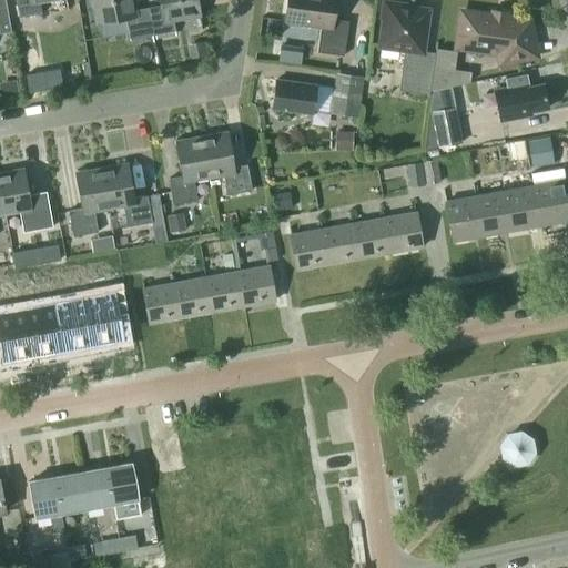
[(47,0),(16,0),(19,17),(42,12),(40,1),(47,0)]
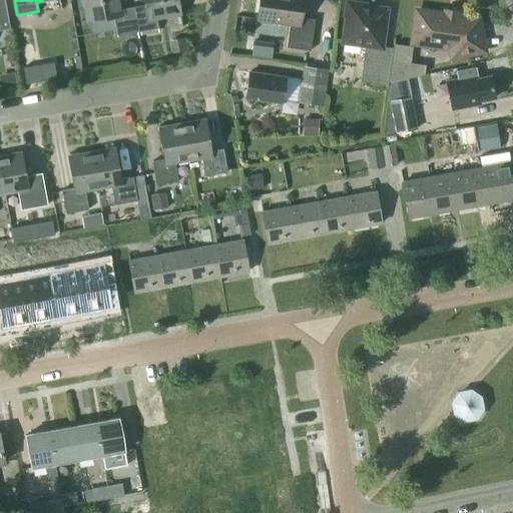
[(117,35),(138,31),(133,6),(122,9),(120,0),(83,0),(87,20),(114,15),(117,35)]
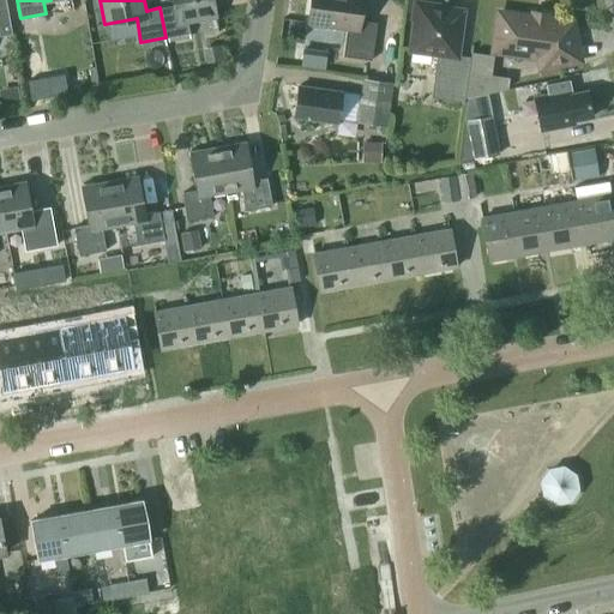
[(190,34),(187,22),(216,16),(212,0),(174,0),(175,5),(160,7),(166,37),(190,34)]
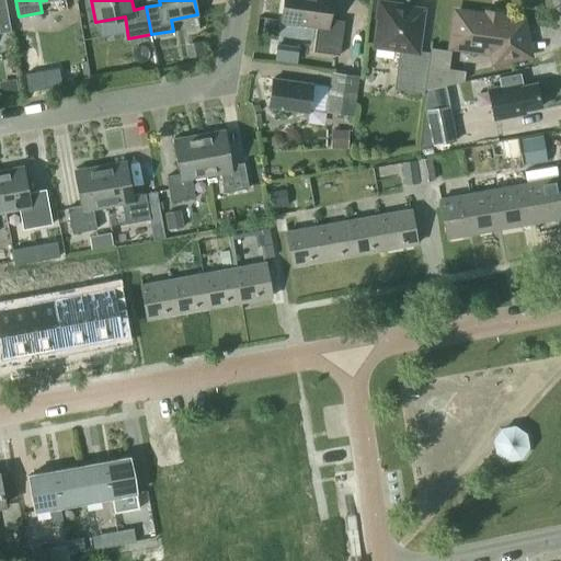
[(317,26),(313,52),(340,55),(344,21),(329,19),(331,0),(284,0),(282,21),(317,26)]
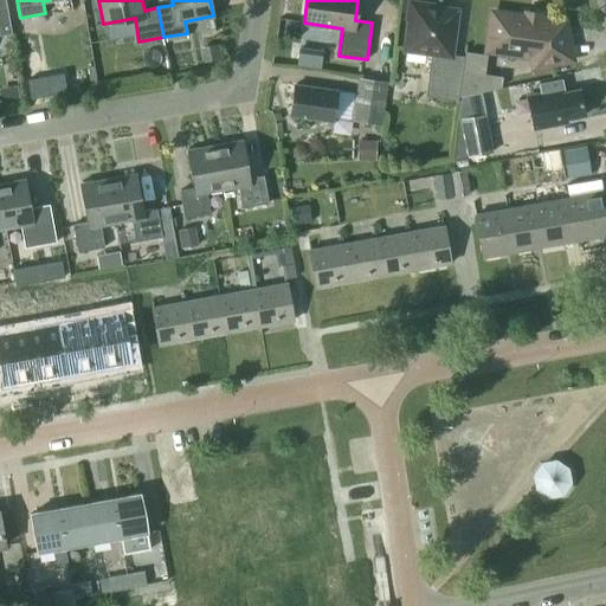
[(464,56),(450,55),(456,11),(430,7),(430,4),(408,1),(406,19),(410,20),(406,50),(431,53),(425,97),(458,101),(458,97),(463,68),(464,56)]
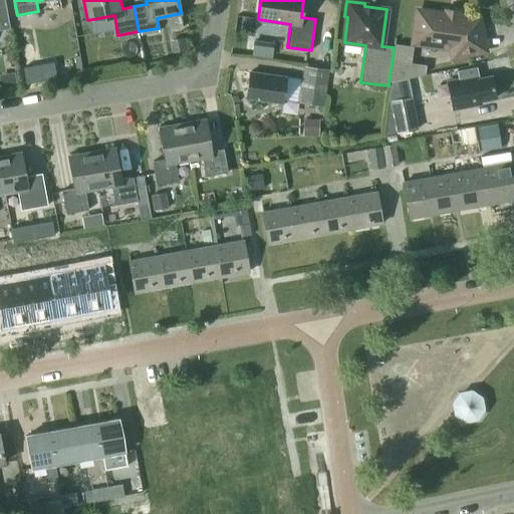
[(10,28),(6,2),(0,2),(0,28),(0,30),(10,28)]
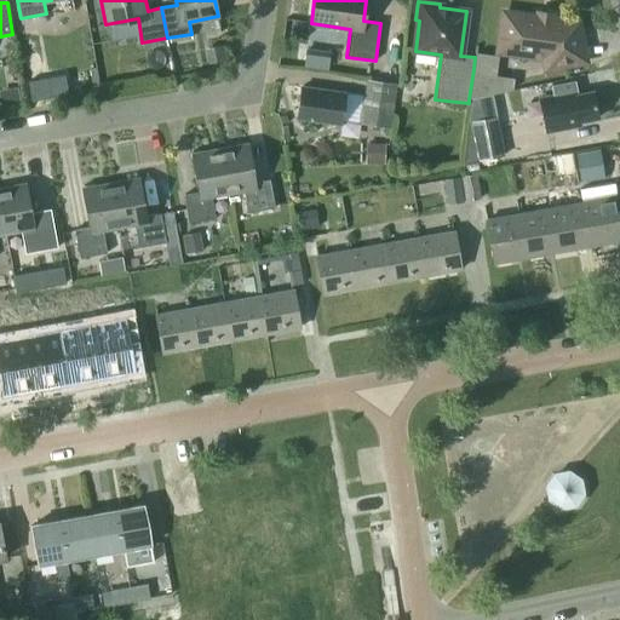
[(504,12),(499,51),(545,57),(546,68),(585,61),(578,23),(504,12)]
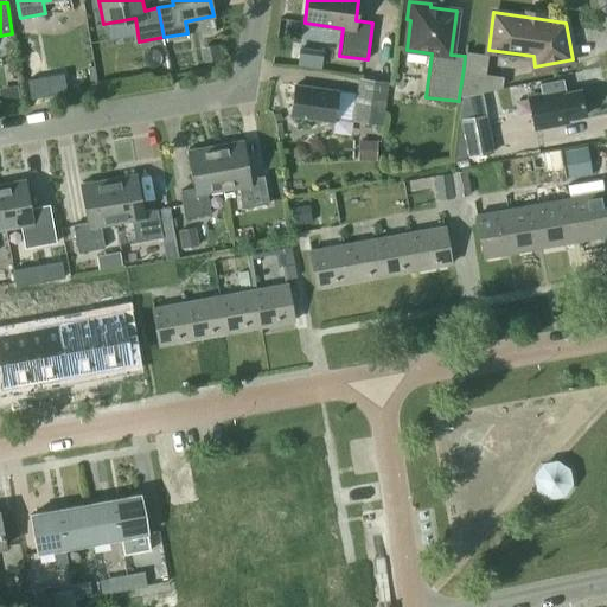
[(485,74),(485,71),(464,68),(459,97),(483,93),(502,88),(504,76),(485,74)]
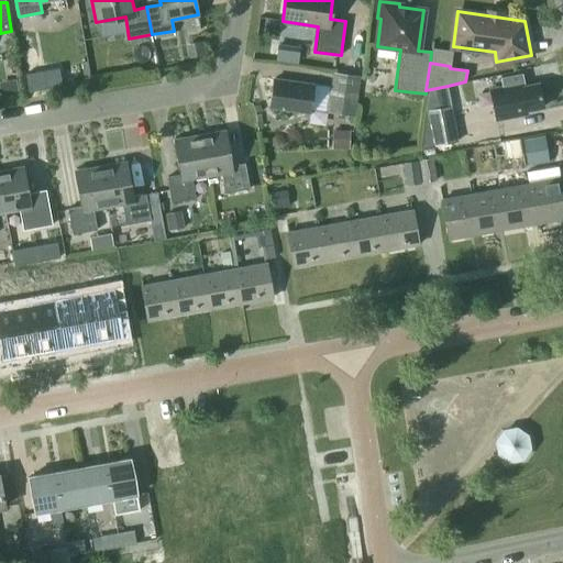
[(25,75),(29,92),(45,89),(42,72),(25,75)]
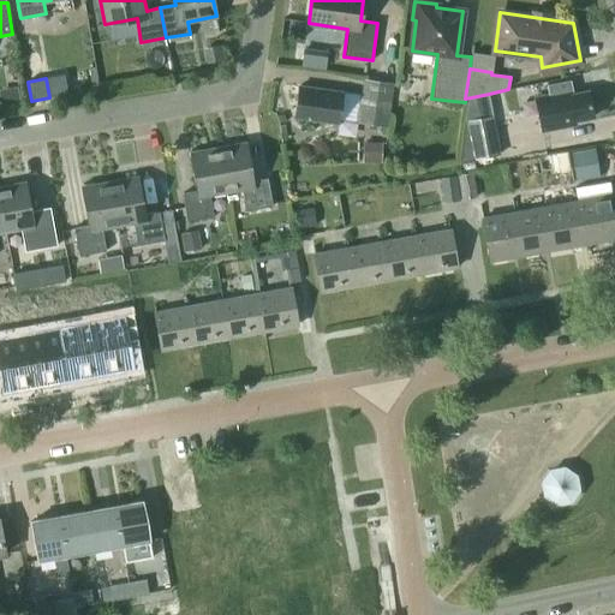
[(358,123),(388,127),(394,83),(364,78),(358,123)]
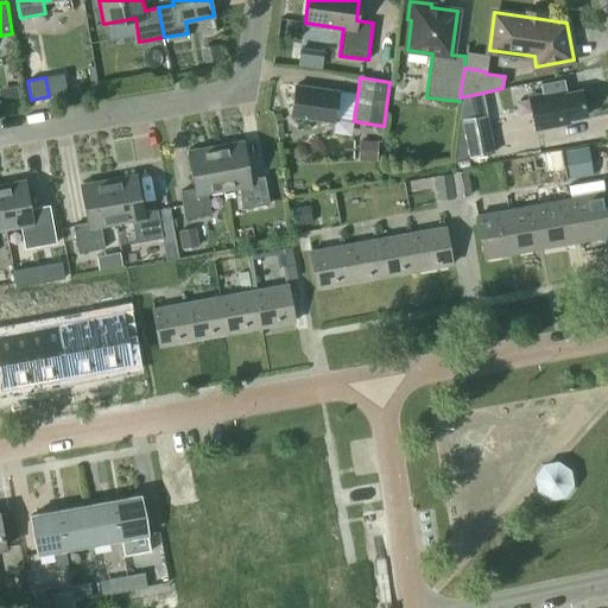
[(339,90),(297,84),(292,116),(335,122),(339,90)]
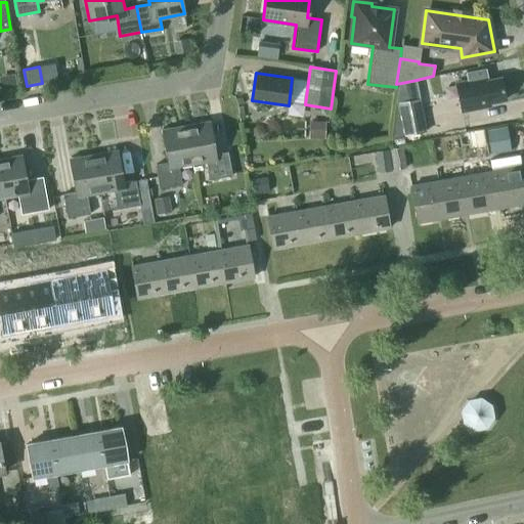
[(462,112),(480,107),(480,104),(506,99),(500,78),(485,81),(485,78),(456,83),(462,112)]
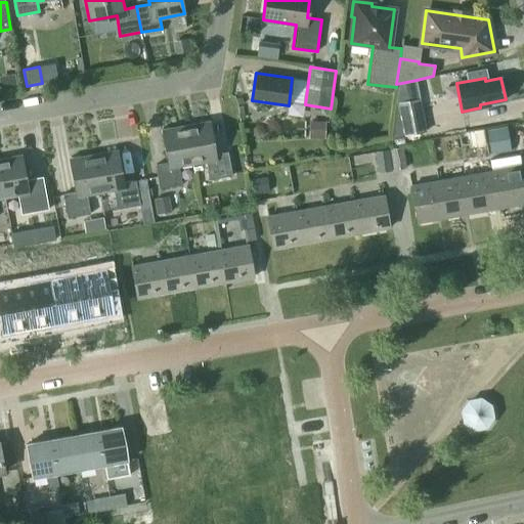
[(397,103),(393,138),(428,130),(421,98),(397,103)]
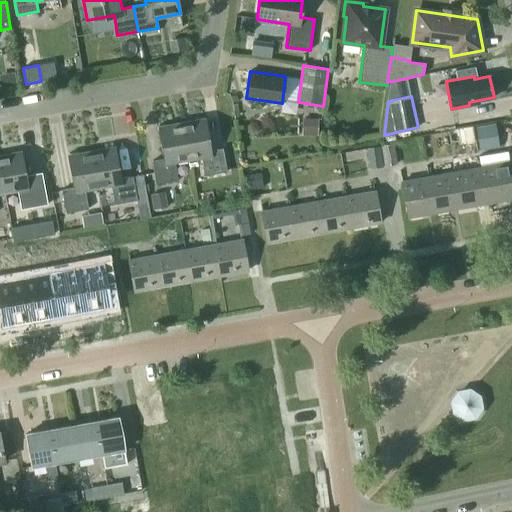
[(318,118),(302,117),(301,134),(317,135),(318,118)]
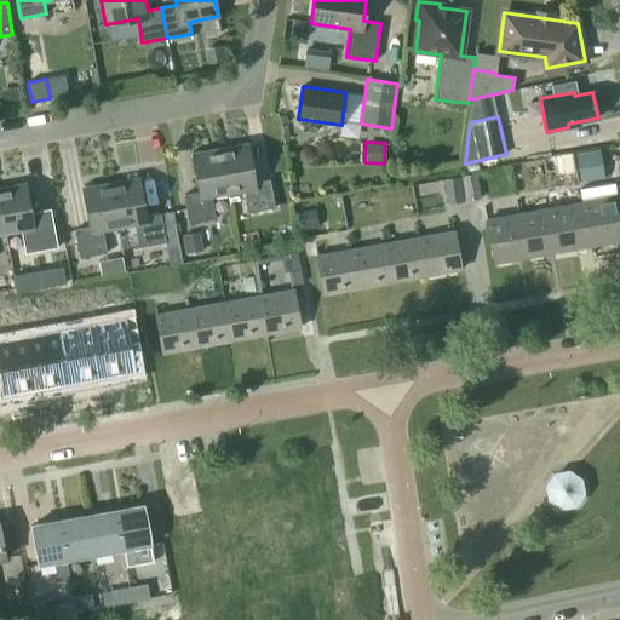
[(256,182),(248,144),(220,149),(228,193),(244,190),(248,212),(275,208),(270,179),(256,182)]
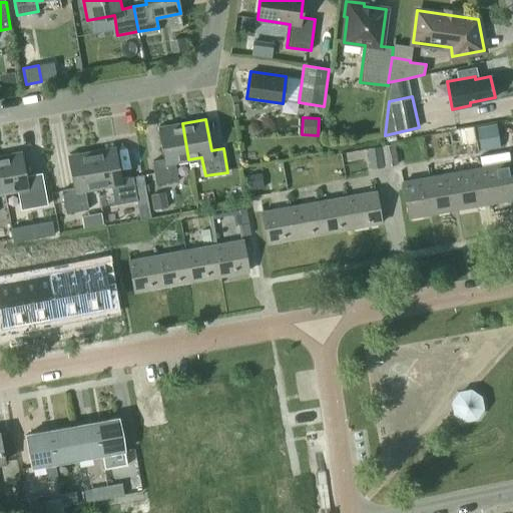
[(175,162),(188,159),(182,123),(158,127),(163,158),(152,161),(156,184),(178,180),(175,162)]
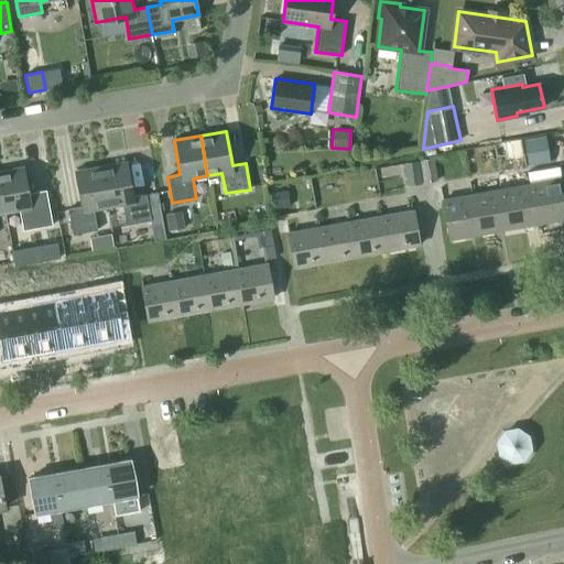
[(523,140),(525,153),(548,150),(545,136),(523,140)]
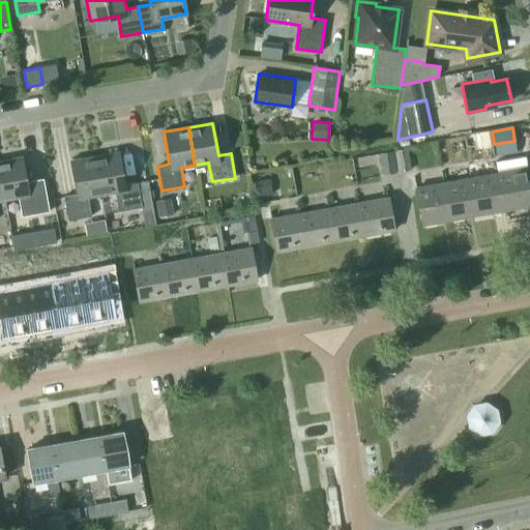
[(411,170),(407,149),(394,151),(399,172),(411,170)]
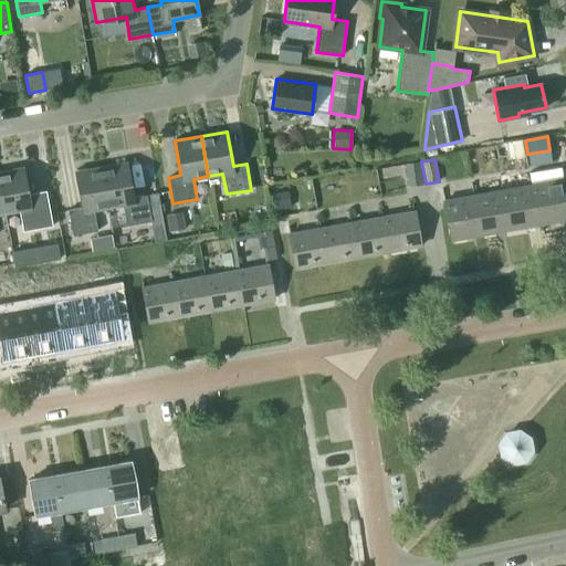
[(423,185),(419,161),(406,164),(410,187),(423,185)]
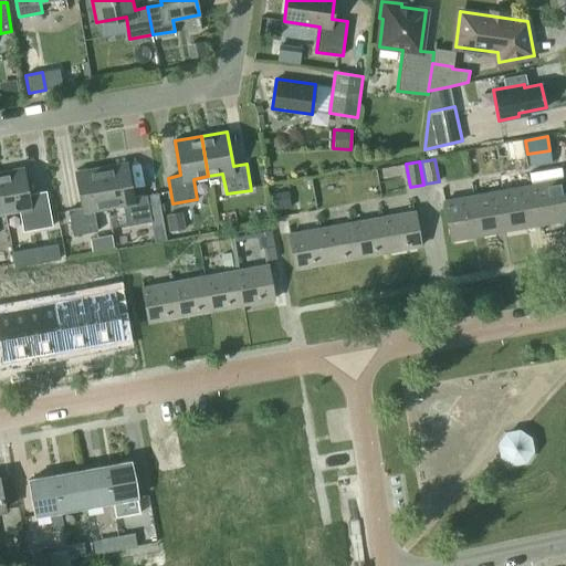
[(128,163),(102,167),(108,208),(124,205),(127,226),(152,221),(147,195),(134,197),(128,163)]
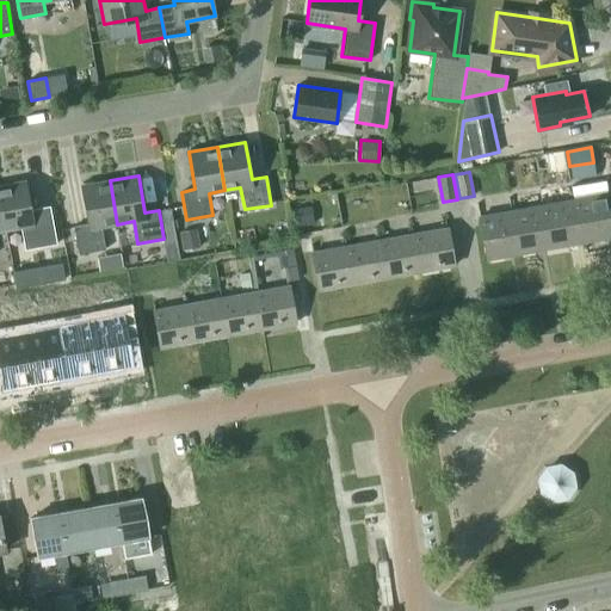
[(81,185),(88,223),(74,226),(79,253),(105,250),(102,227),(117,224),(110,180),(81,185)]
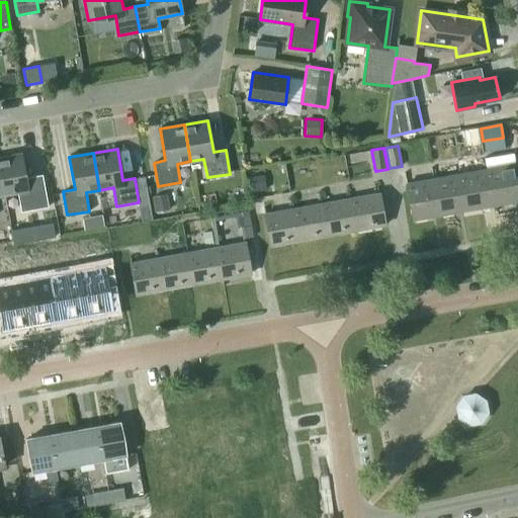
[(22,154),(0,157),(0,169),(5,194),(18,192),(21,210),(44,206),(39,183),(27,185),(22,154)]
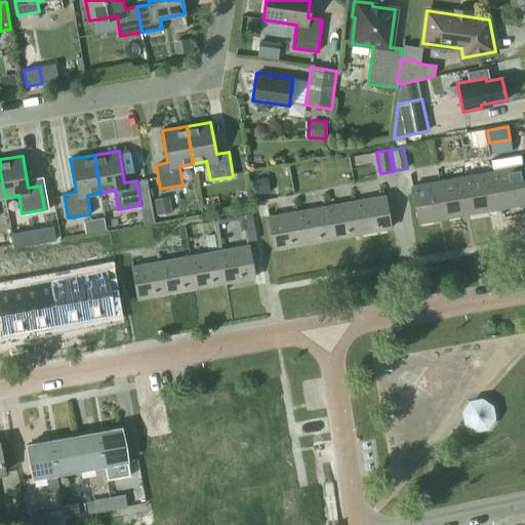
[(524,194),(520,166),(492,171),(499,208),(524,202),(524,194)]
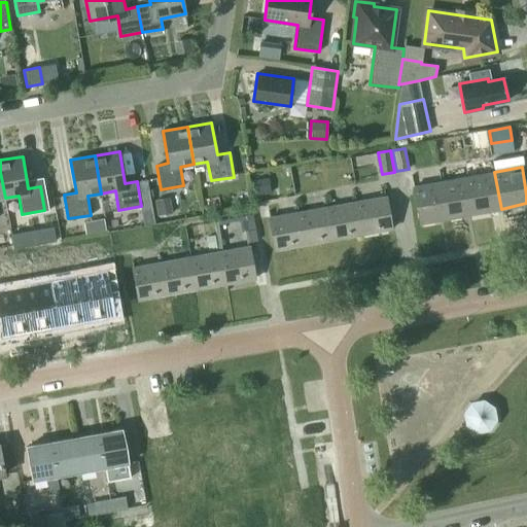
[(501,209),(494,172),(467,177),(475,213),(501,209)]
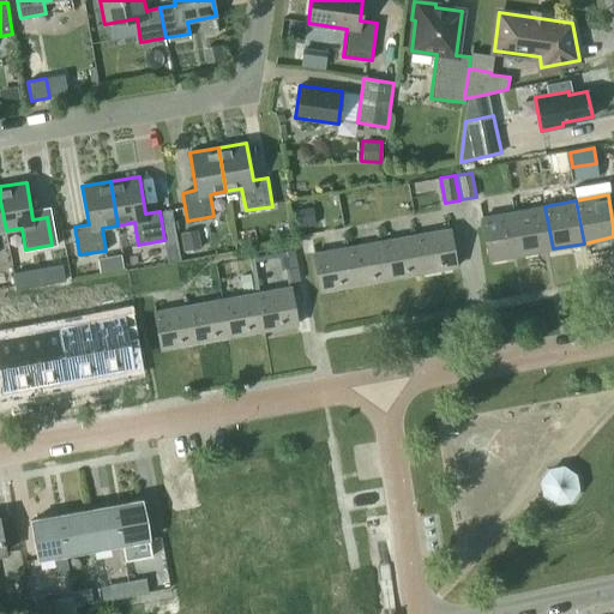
[(522,254),(553,248),(545,206),(513,211),(522,254)]
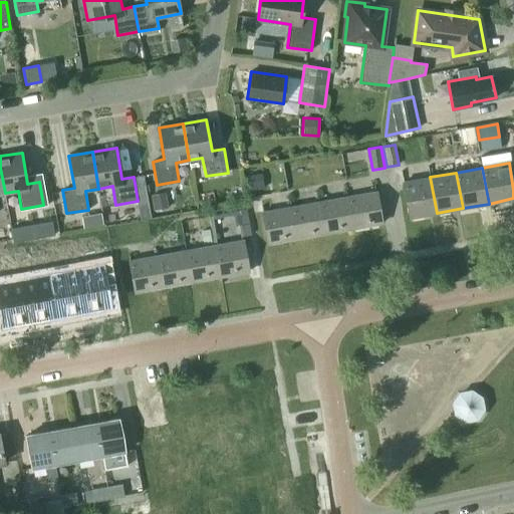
[(263,188),(261,174),(247,176),(249,190),(263,188)]
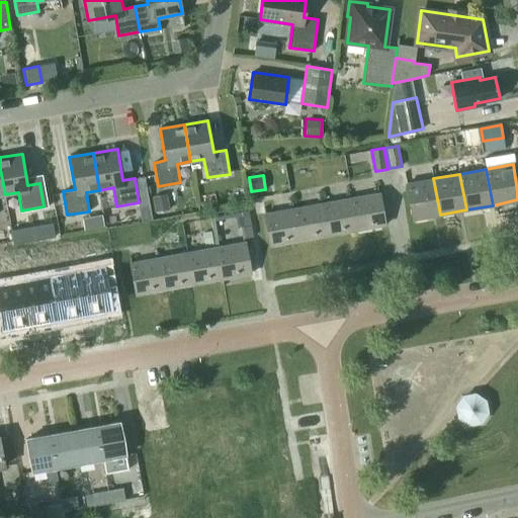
[(440,214),(433,178),(407,183),(413,220),(440,214)]
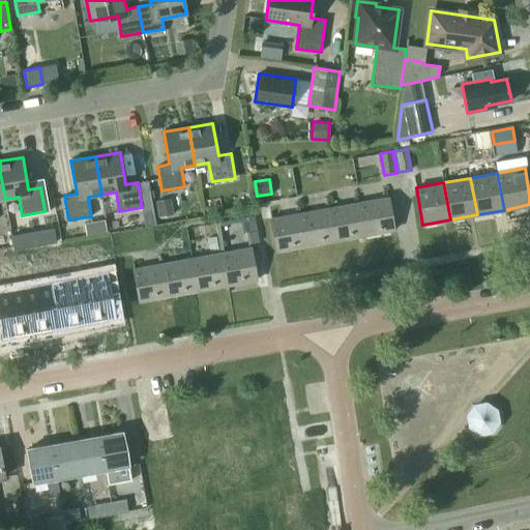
[(359,203),(364,235),(393,230),(388,198),(359,203)]
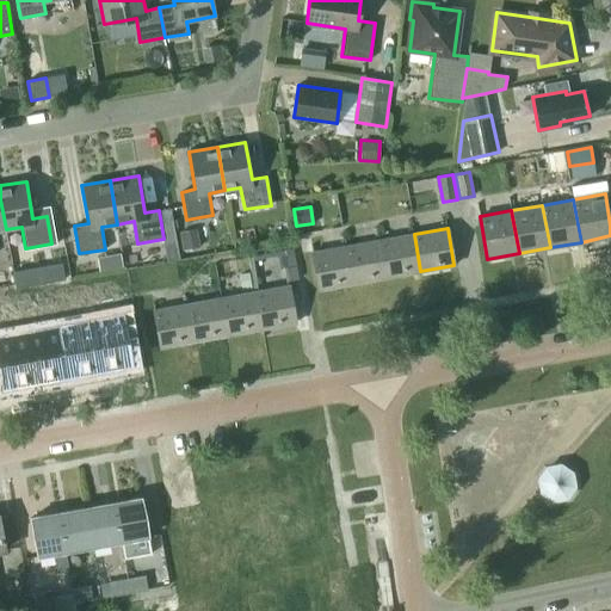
[(197,230),(180,234),(184,251),(201,247),(197,230)]
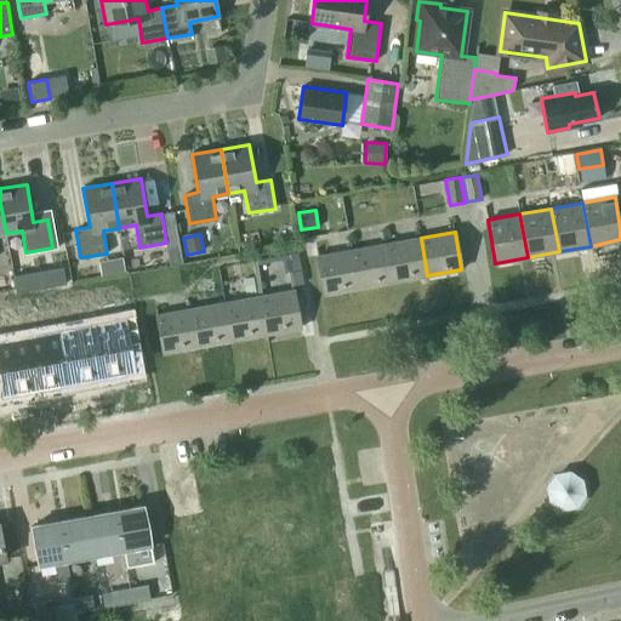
[(386,244),(393,281),(427,275),(421,238),(386,244)]
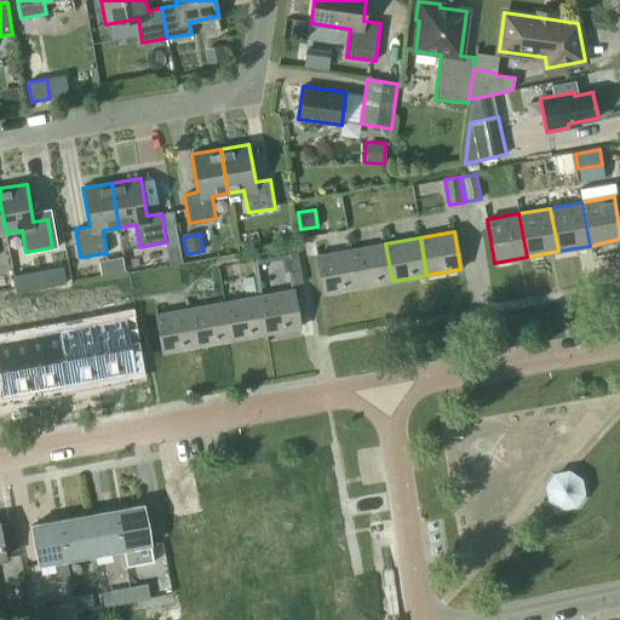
[(392,281),(385,244),(351,250),(359,287),(392,281)]
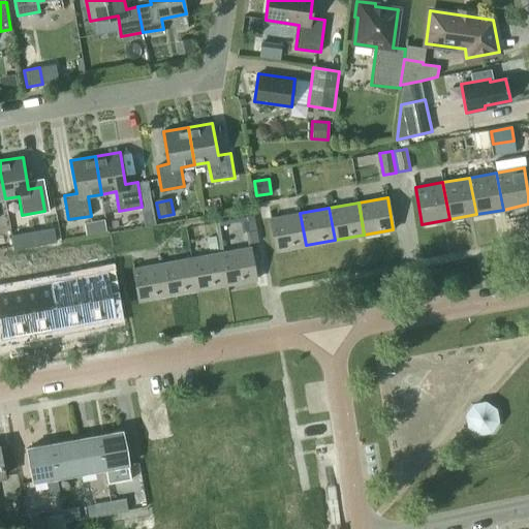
[(271,218),(276,250),(306,245),(300,213),(271,218)]
